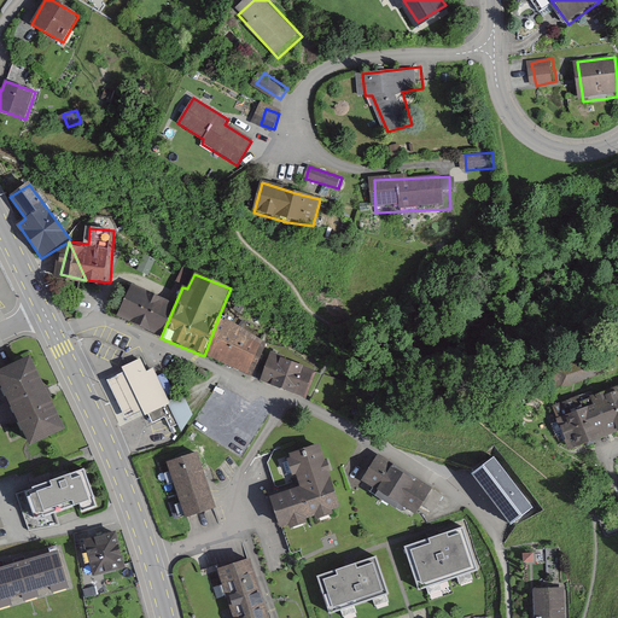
[(175,304),(136,283),(122,315),(161,338),(175,304)]
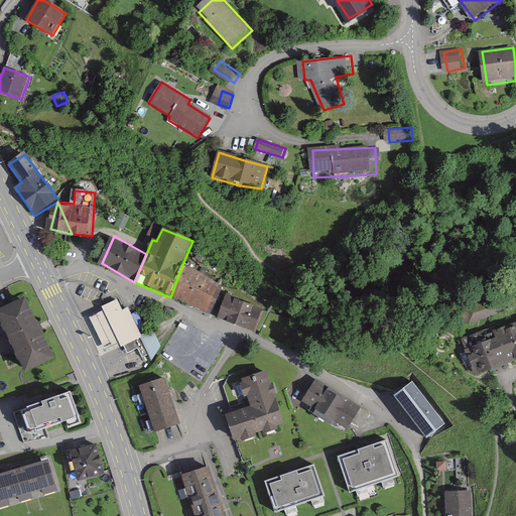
[(187,305),(202,276),(188,267),(187,270),(181,267),(170,297),(187,305)]
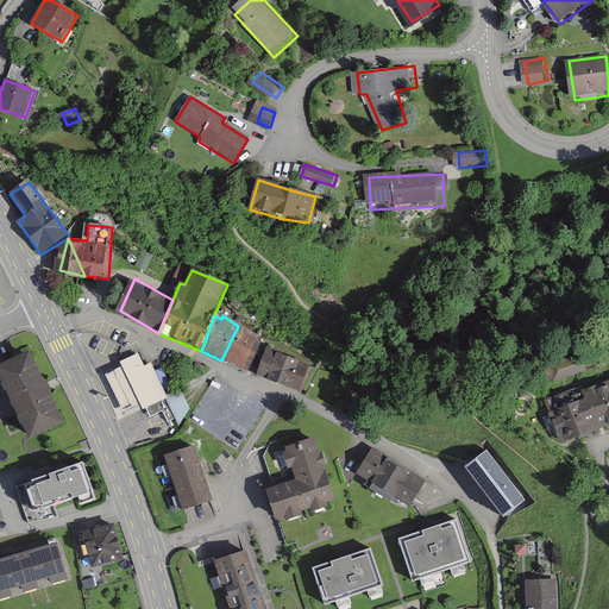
[(263,340),(238,326),(221,360),(248,372),(263,340)]
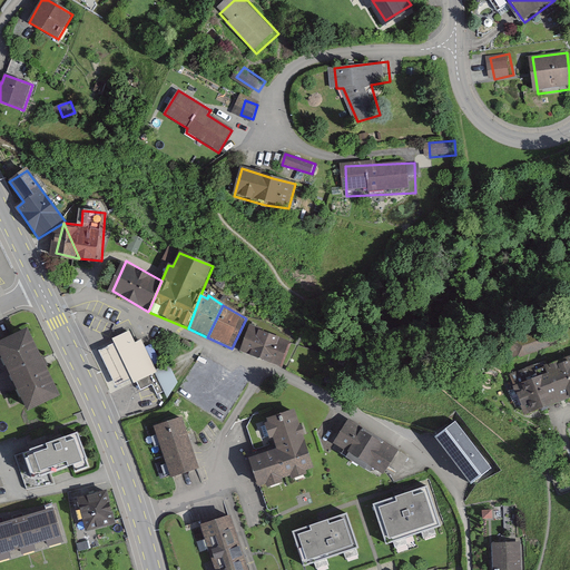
[(114,336),(116,343),(105,349),(100,350),(119,390),(123,389),(138,381),(144,393),(153,389),(156,386),(160,396),(167,393),(173,397),(184,384),(174,362),(163,367),(147,334),(141,336),(136,326),(114,336)]
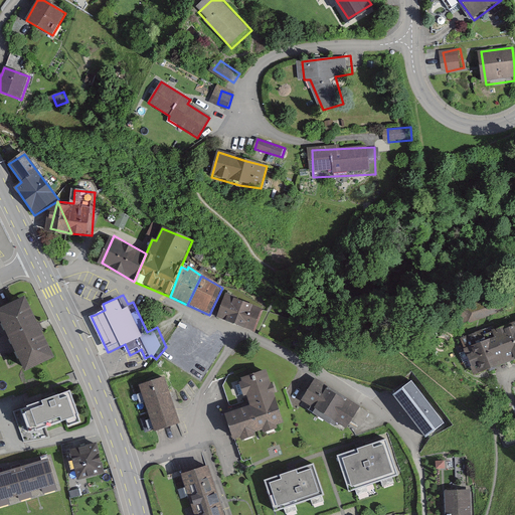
[(264,310),(226,295),(217,318),(254,333),(264,310)]
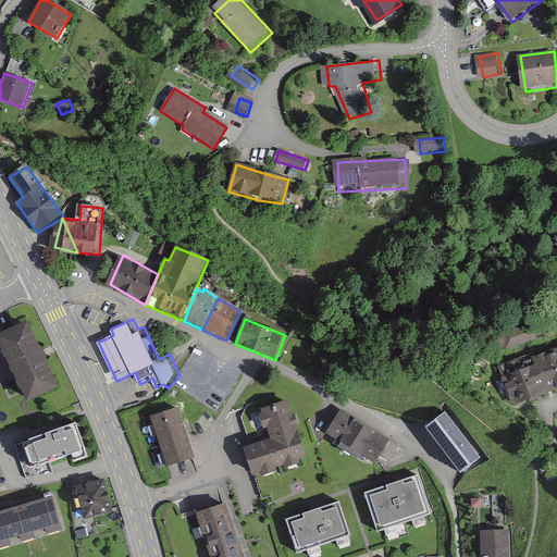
[(27,324),(0,336),(0,348),(27,405),(59,390),(27,324)]
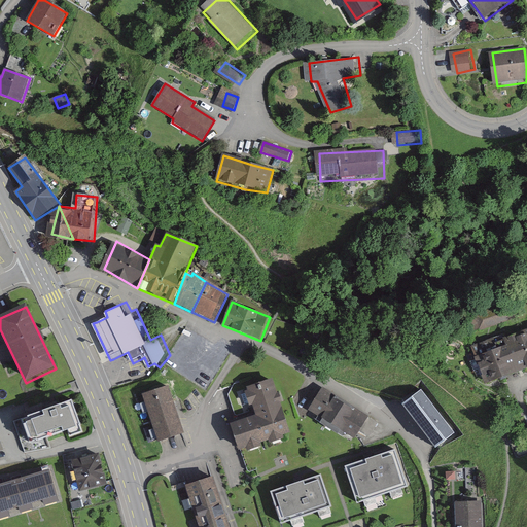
[(472,349),(485,385),(526,370),(526,351),(521,332),(472,349)]
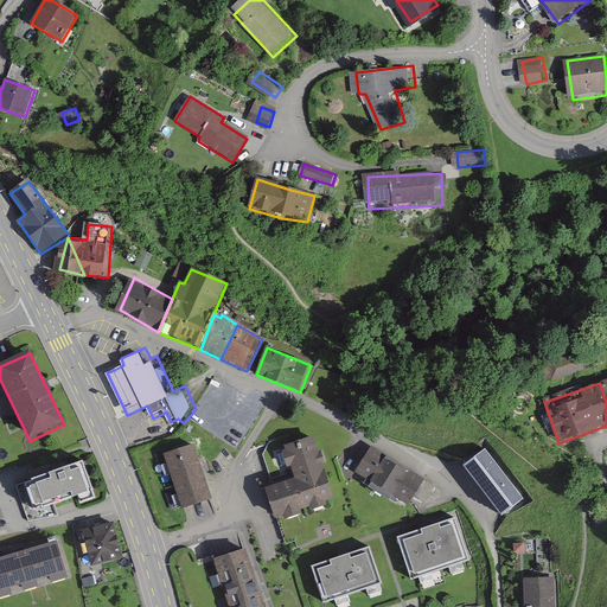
[(325,439),(288,449),(299,481),(268,490),(280,523),(347,502),(325,439)]
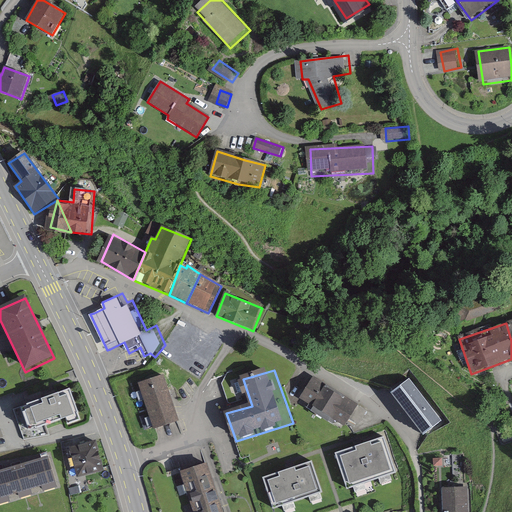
[(173,376),(141,385),(155,431),(187,421),(173,376)]
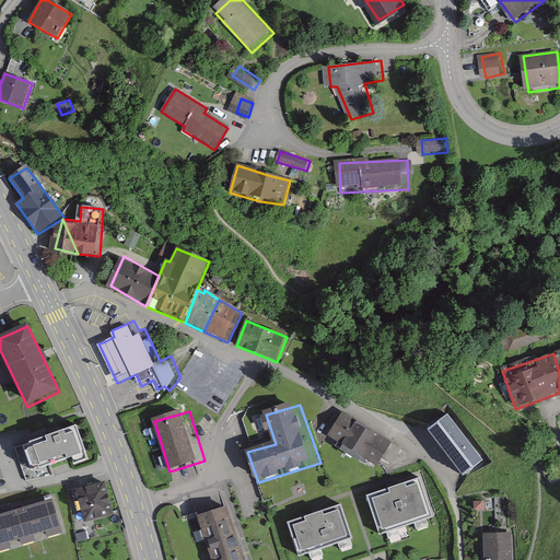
[(448,412),(424,431),(464,480),(488,462),(448,412)]
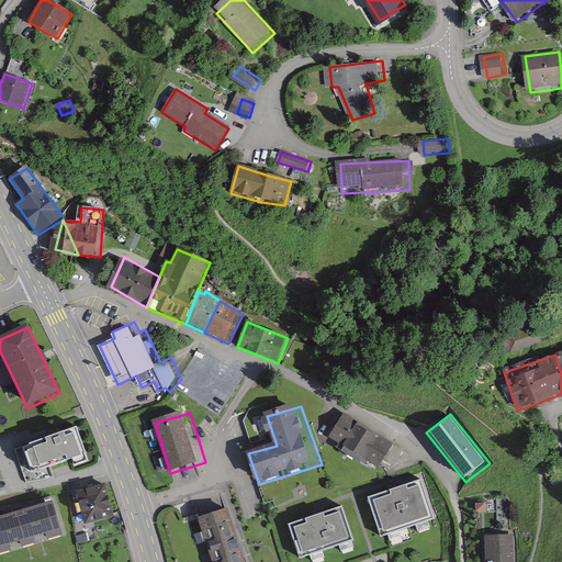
[(398,449),(351,415),(336,439),(388,469),(398,449)]
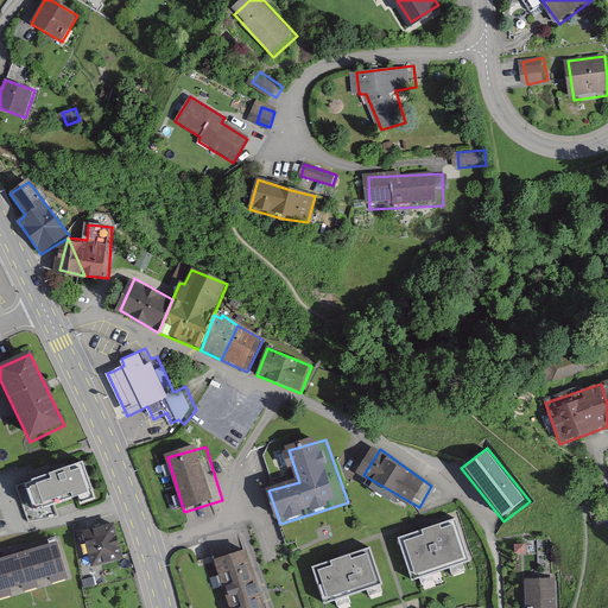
[(83,466),(25,486),(35,514),(78,499),(81,507),(96,501),(83,466)]
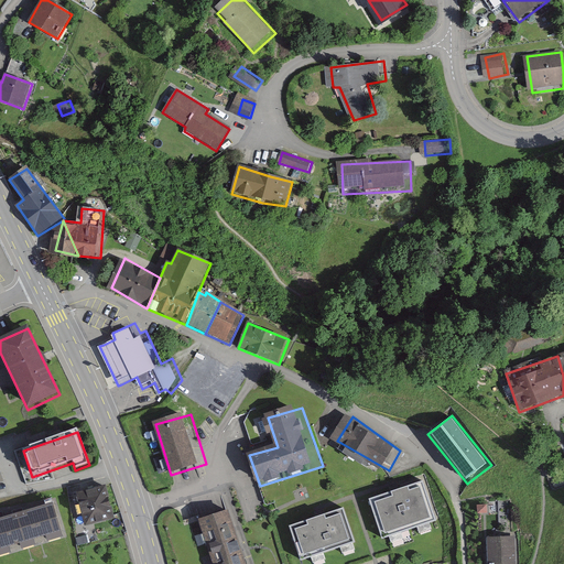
[(431,480),(368,500),(381,543),(396,538),(398,545),(413,540),(411,532),(424,528),(427,537),(441,532),(437,523),(444,521),(431,480)]
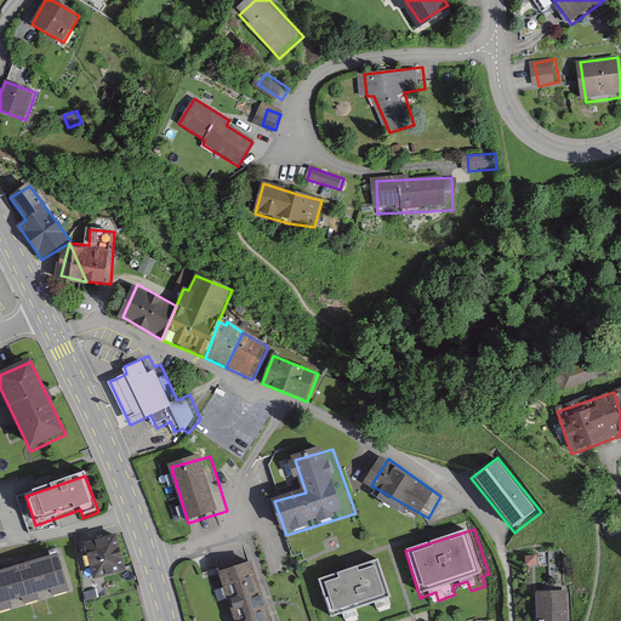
[(125,536),(87,547),(97,584),(135,573),(125,536)]
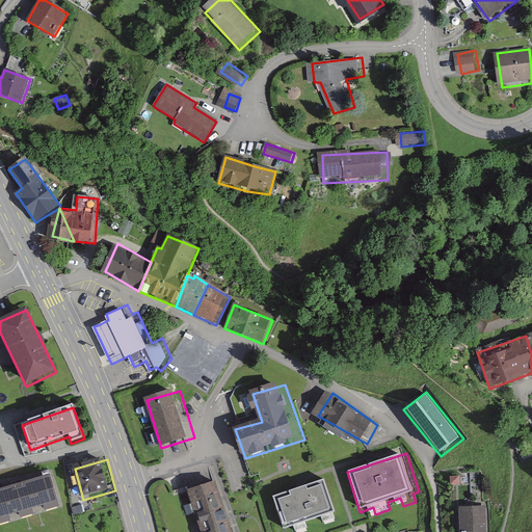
[(49,475),(0,488),(0,515),(56,500),(49,475)]
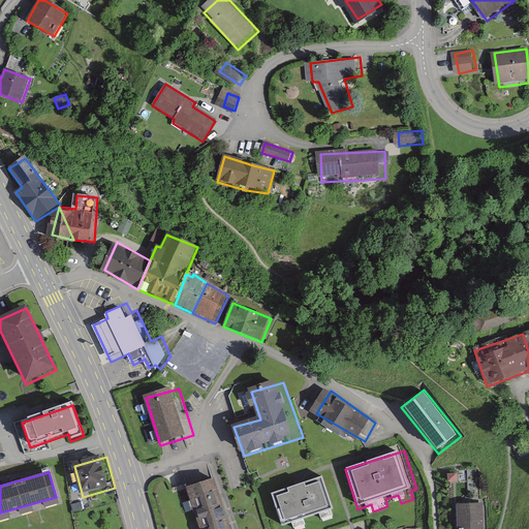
[(457,473),(447,474),(448,483),(457,481),(457,473)]
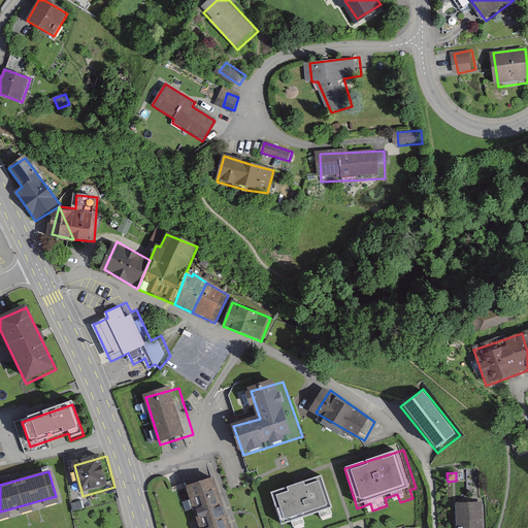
[(239,527),(225,476),(189,487),(200,527),(239,527)]
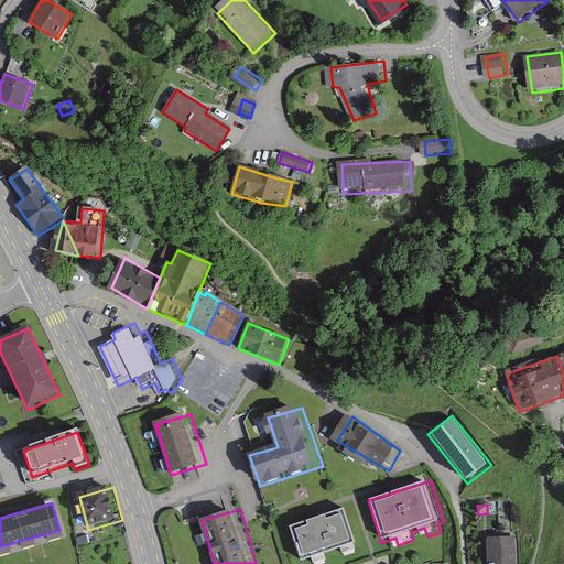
[(354,509),(291,530),(302,563),(316,559),(317,563),(322,563),(333,561),(331,553),(348,548),(350,556),(365,551),(362,543),(367,541),(357,511),(354,509)]
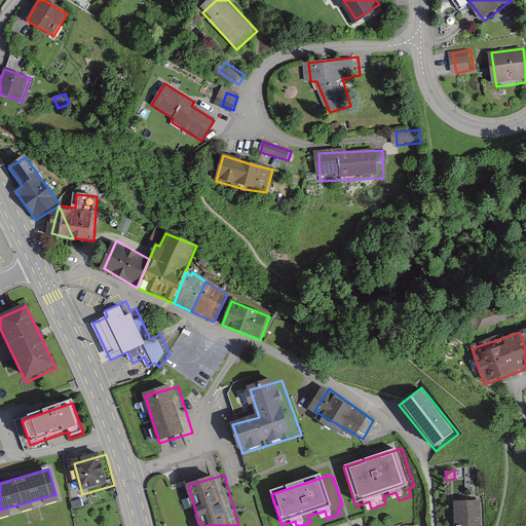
[(480,525),(480,501),(456,502),(457,525),(480,525)]
